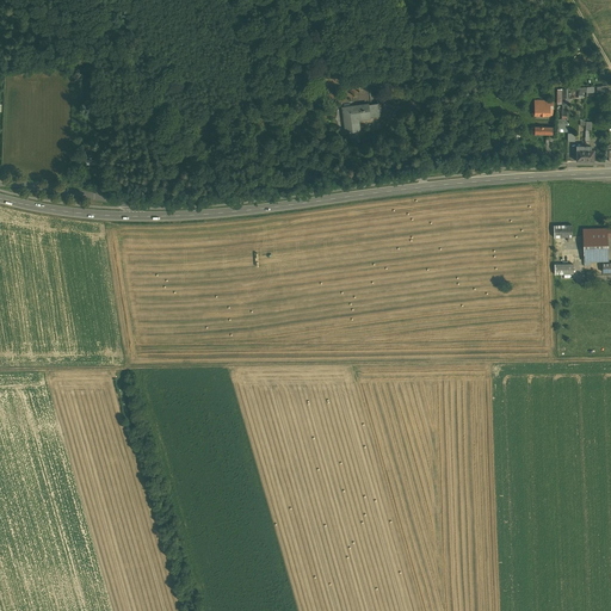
[(378,104),(368,105),(370,118),(380,117),(378,104)]
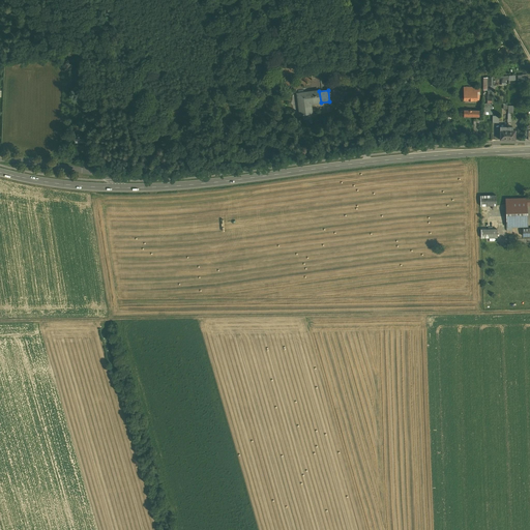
[(319,91),(297,94),(300,115),(302,115),(302,116),(303,116),(303,118),(305,119),(306,120),(308,120),(310,118),(311,117),(311,114),(312,114),(310,104),(321,102),(319,91)]
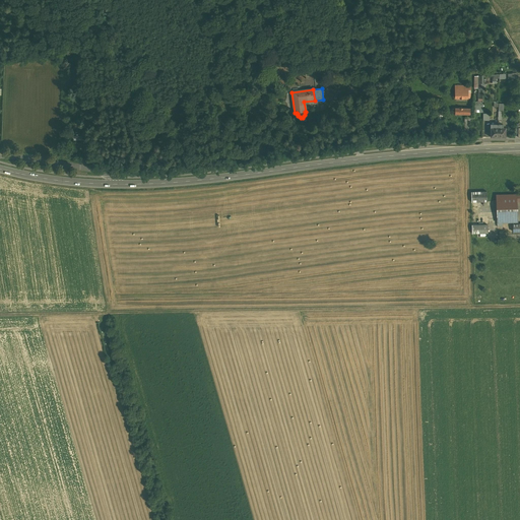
[(82,139),(82,130),(73,131),(73,139),(78,139),(78,140),(81,140),(81,139),(82,139)]
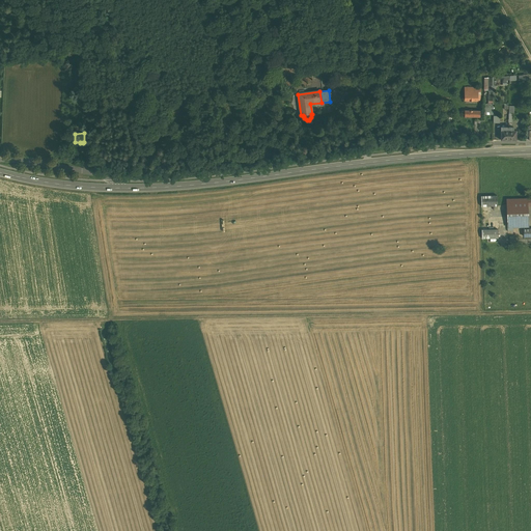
[(497,196),(481,196),(481,206),(497,206),(497,196)]
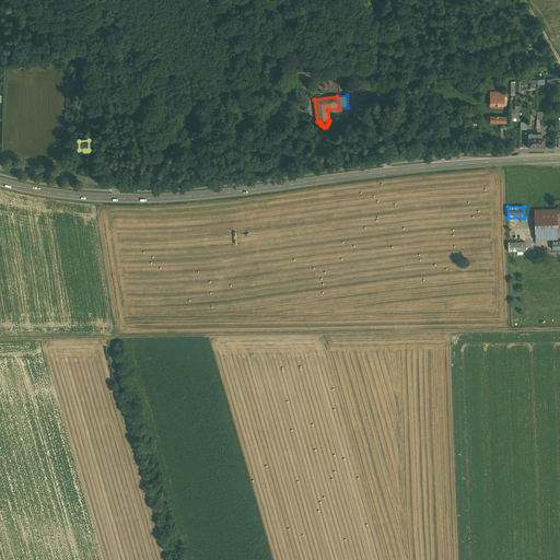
[(557,209),(534,210),(535,240),(552,240),(558,240),(557,216),(557,209)]
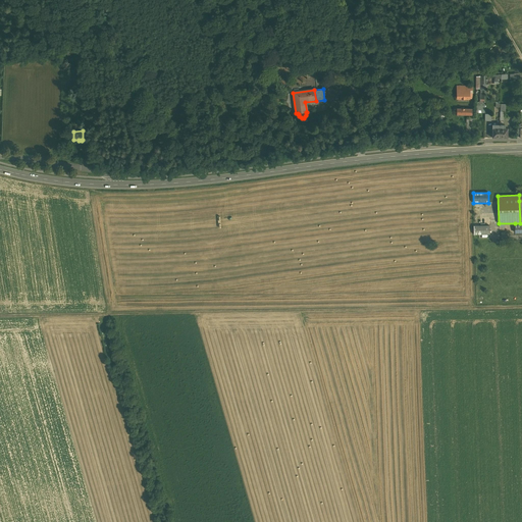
[(489,225),(474,226),(474,235),(489,235),(489,225)]
